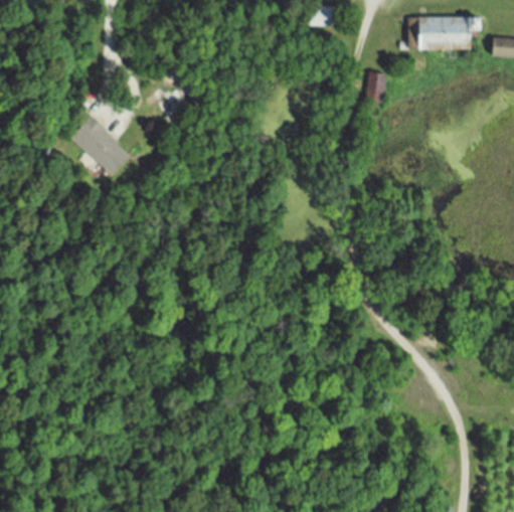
[(337,25),(337,7),(310,7),(311,26),(337,25)]
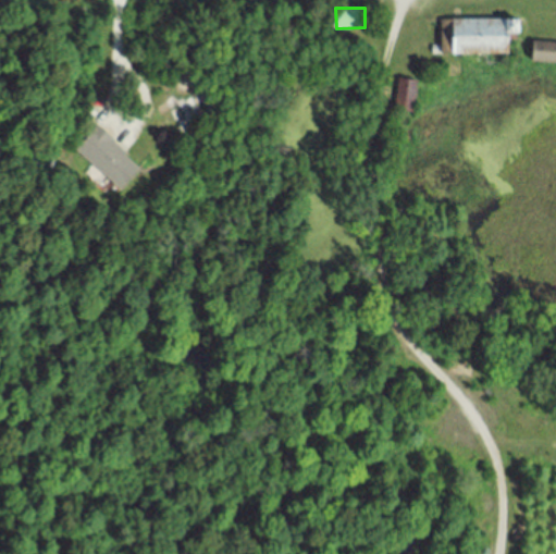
[(442,52),(509,52),(509,33),(520,33),(520,19),(442,19),(442,52)]
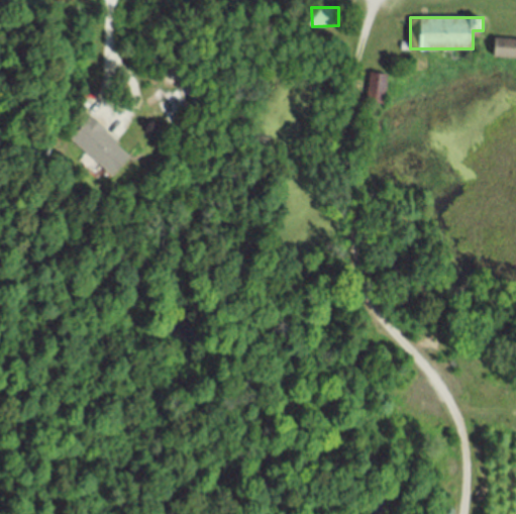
[(515,38),(496,37),(495,57),(515,57),(515,38)]
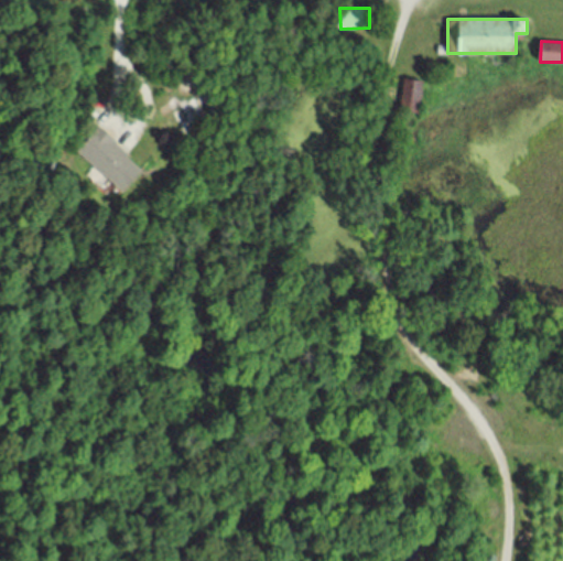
[(401,110),(421,111),(423,81),(402,79),(401,110)]
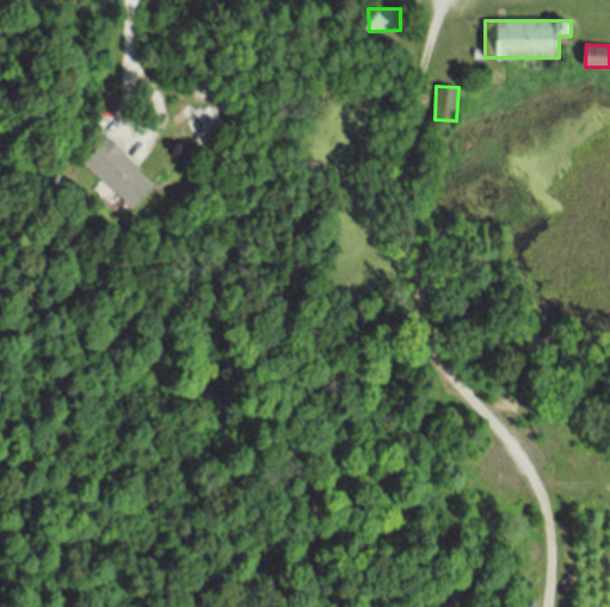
[(133,209),(156,183),(108,138),(84,163),(133,209)]
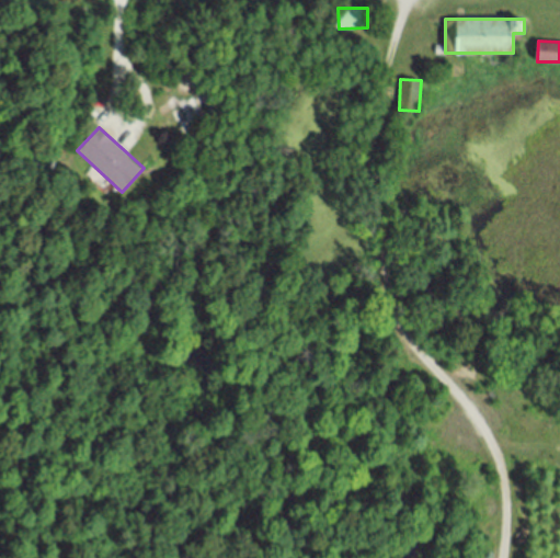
All buildings are outlined.
